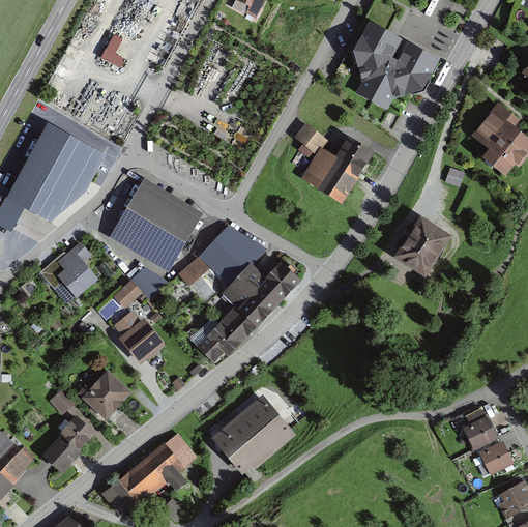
[(239,0),(245,3),(241,11),(255,18),(263,0),(239,0)]
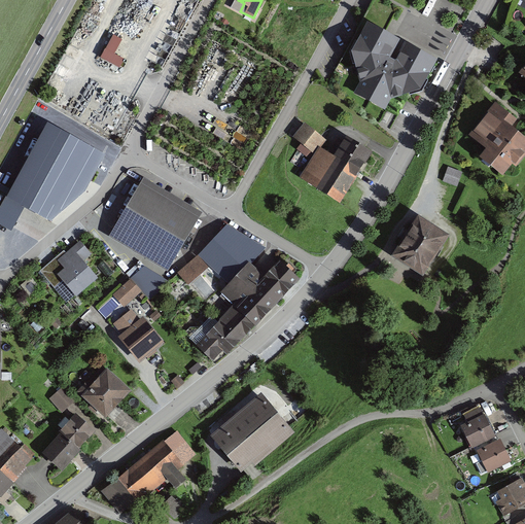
[(434,54),(361,19),(344,54),(357,79),(350,93),(381,108),(388,95),(417,90),(434,54)]
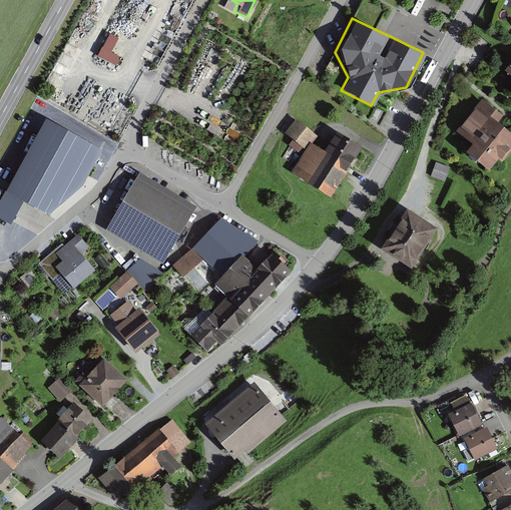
[(113,31),(101,53),(119,63),(131,40),(113,31)]
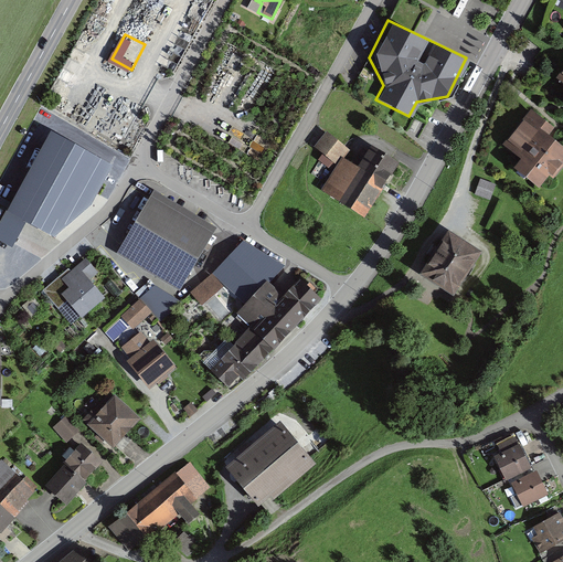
[(511,169),(541,191),(562,162),(562,151),(544,138),(554,126),(531,108),(503,144),(520,157),(511,169)]
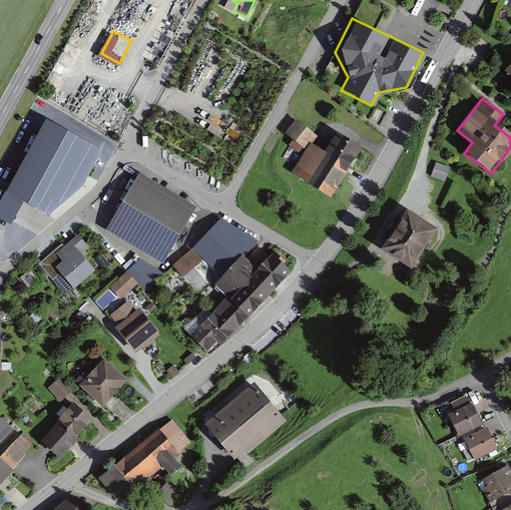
[(48,118),(8,190),(52,214),(85,186),(104,149),(48,118)]
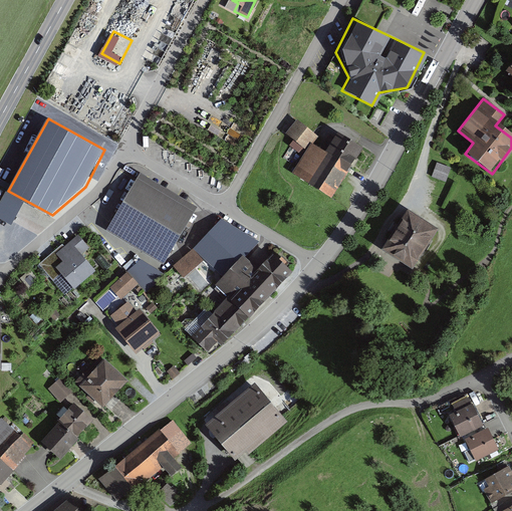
[(331,199),(363,147),(338,132),(324,154),(308,144),(315,133),(298,121),(287,139),(307,151),(292,175),(331,199)]
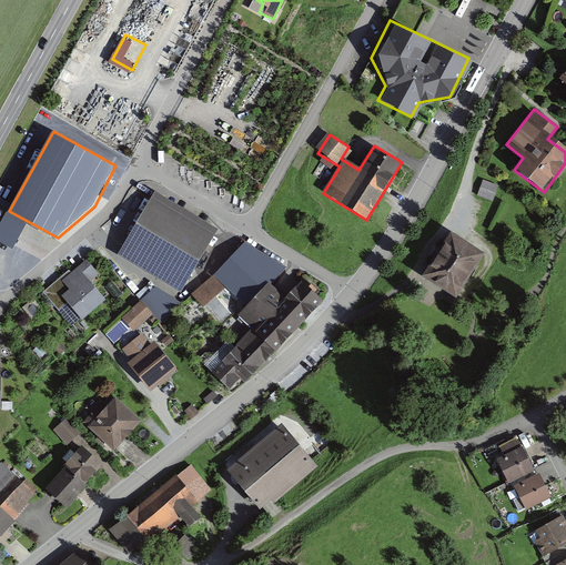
[(497,198),(503,181),(487,175),(482,192),(497,198)]
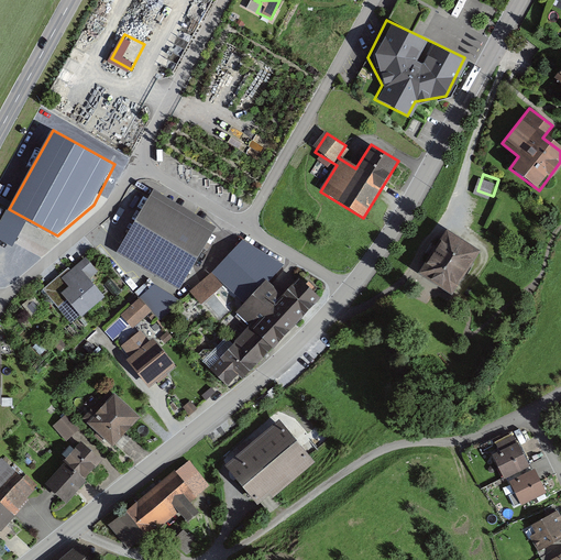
[(215,227),(152,189),(117,248),(179,285),(215,227)]
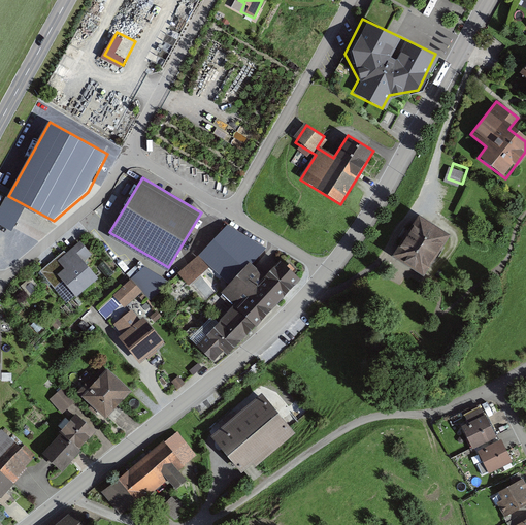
[(0,210),(0,221),(14,229),(27,207),(7,197),(0,210)]
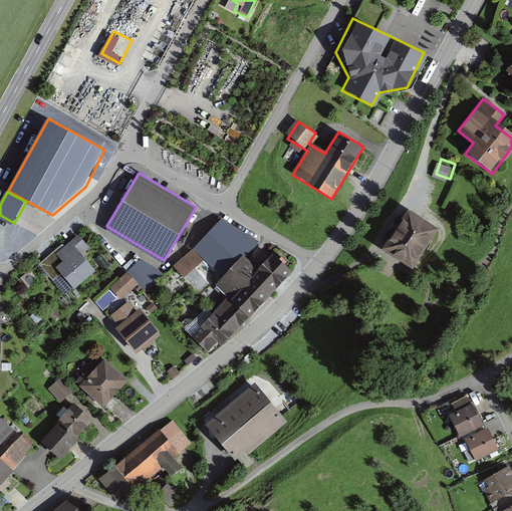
[(436,231),(404,211),(379,249),(413,269),(436,231)]
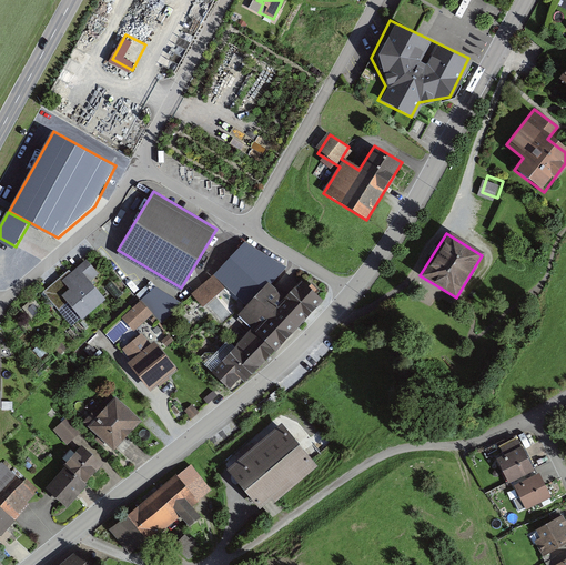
[(84,320),(107,300),(88,280),(98,271),(87,260),(63,282),(69,289),(62,295),(84,320)]
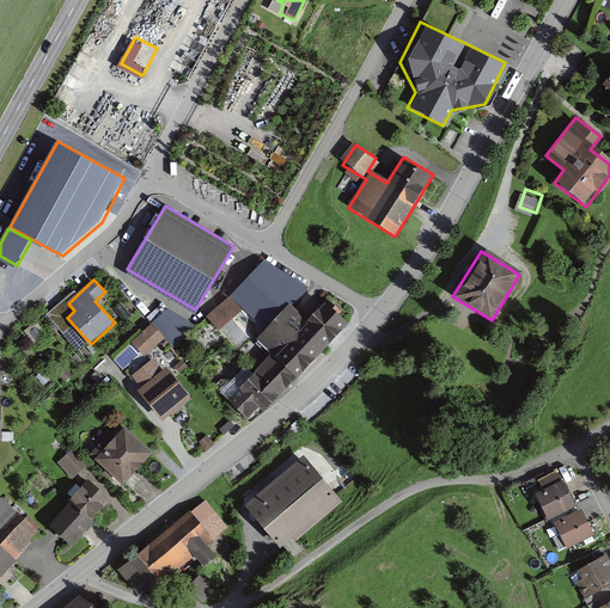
[(252,326),(269,309),(255,294),(242,306),(231,294),(206,317),(218,330),(238,311),(252,326)]
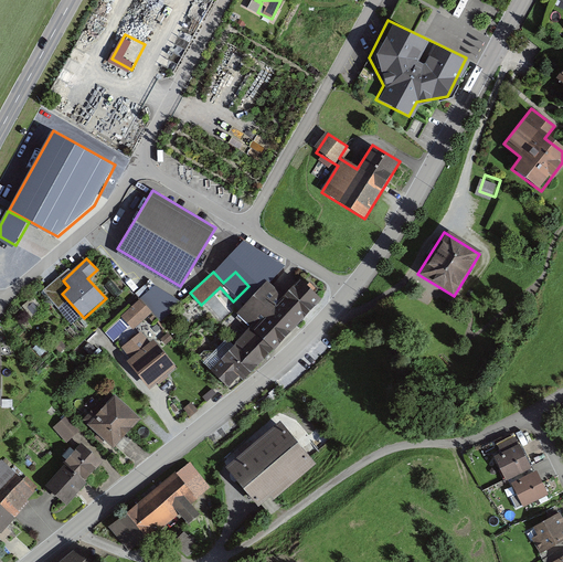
[(139,288),(144,294),(157,283),(152,278),(139,288)]
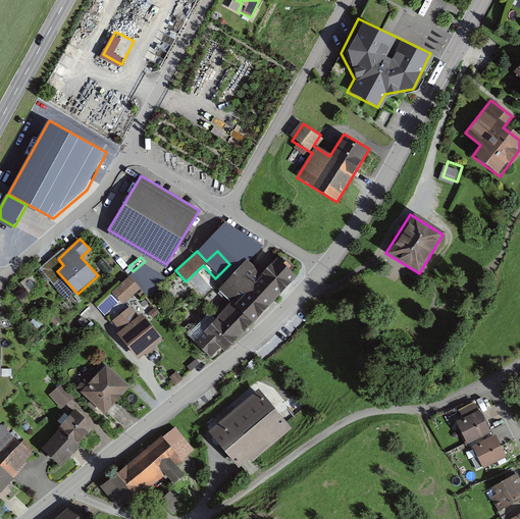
[(146,258),(133,276),(158,296),(172,277),(146,258)]
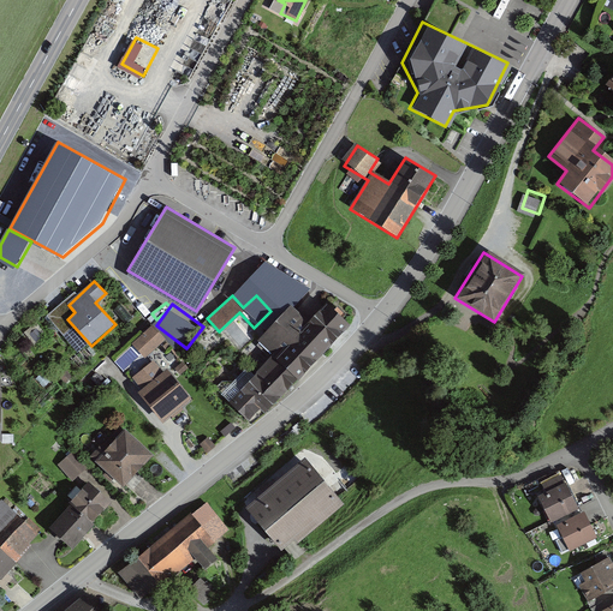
[(251,417),(327,346),(290,307),(260,335),(273,349),(228,393),(251,417)]
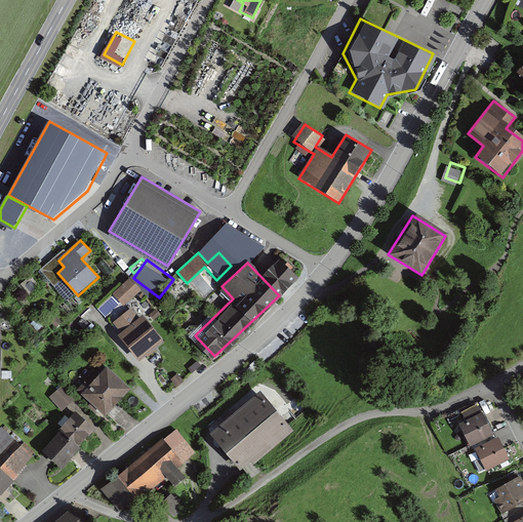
[(135,358),(162,336),(146,316),(139,321),(129,310),(116,321),(126,332),(119,337),(135,358)]
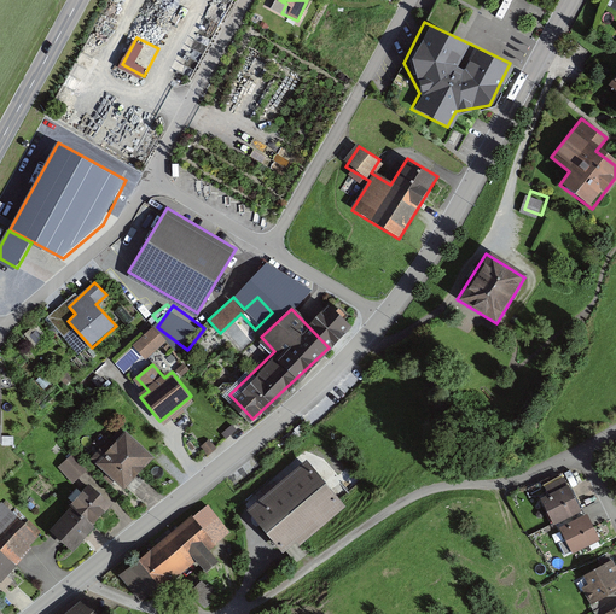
[(120,486),(150,456),(126,432),(96,462),(120,486)]
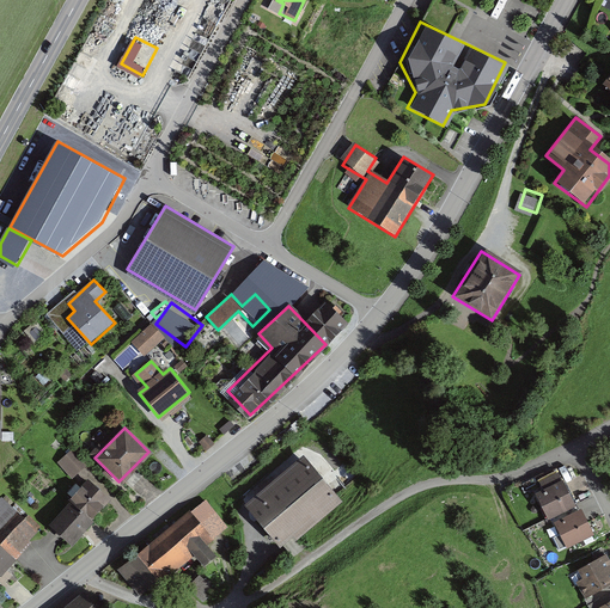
[(75,448),(59,460),(69,476),(86,462),(75,448)]
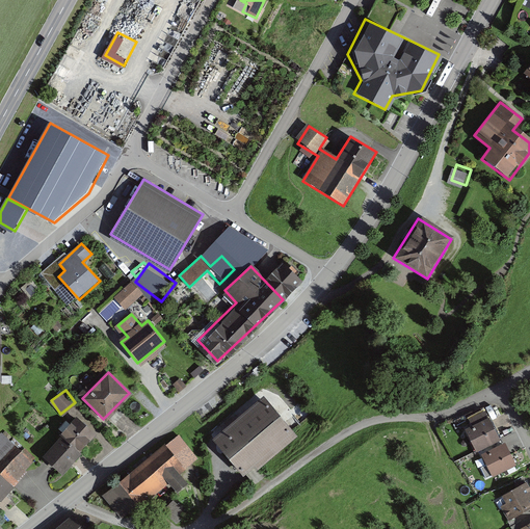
[(296,434),(263,397),(214,440),(246,477),(296,434)]
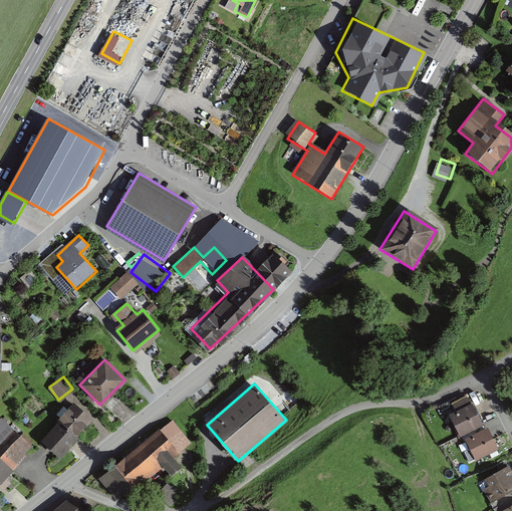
[(75,438),(92,418),(73,402),(56,422),(75,438)]
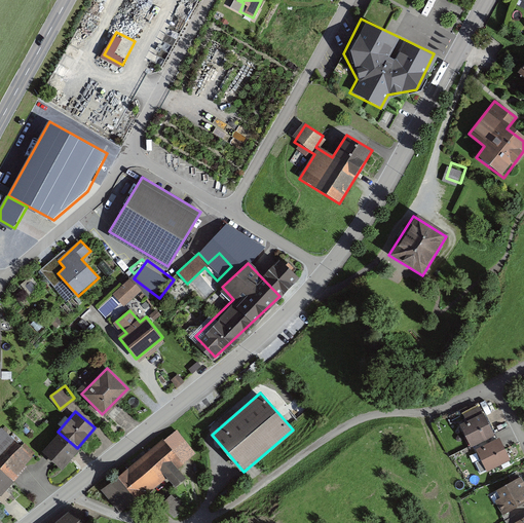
[(493,435),(483,413),(458,424),(470,446),(493,435)]
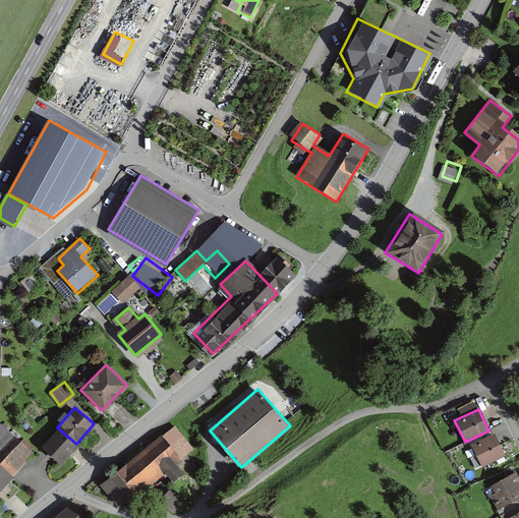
[(35,454),(3,423),(0,425),(0,466),(11,477),(35,454)]
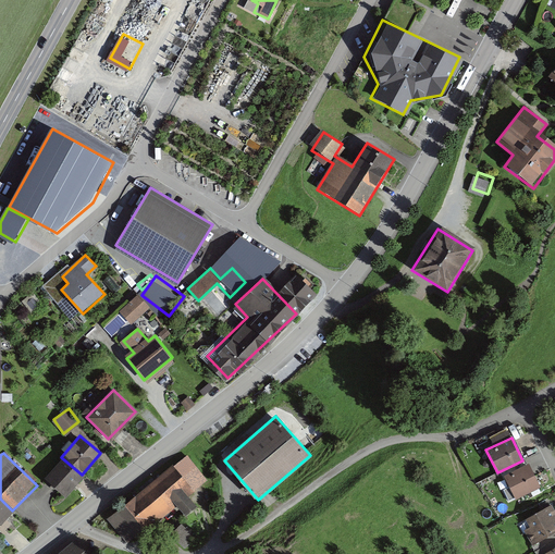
[(209,478),(189,454),(111,515),(132,540),(209,478)]
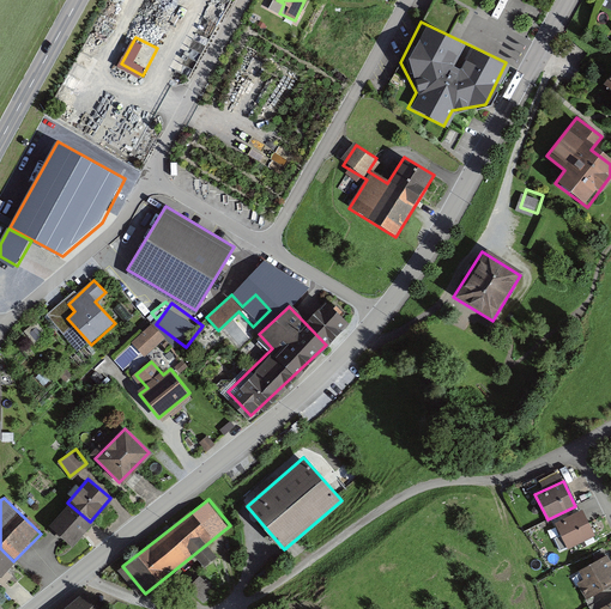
[(68,546),(90,522),(67,503),(46,528),(68,546)]
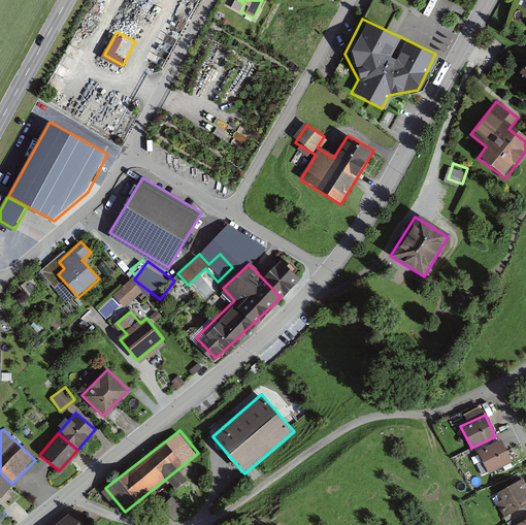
[(514,460),(502,438),(479,450),(489,471),(514,460)]
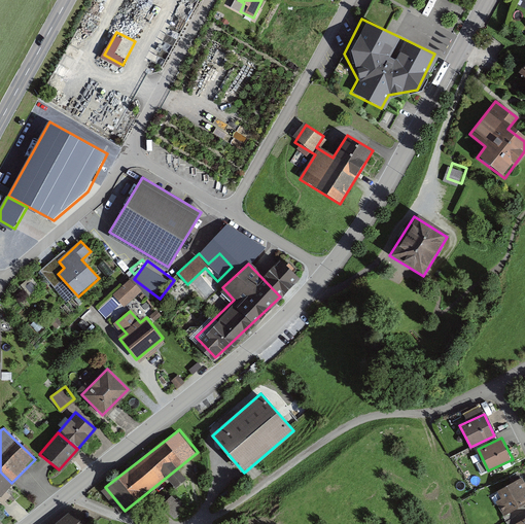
[(0,493),(11,483),(0,472),(0,493)]
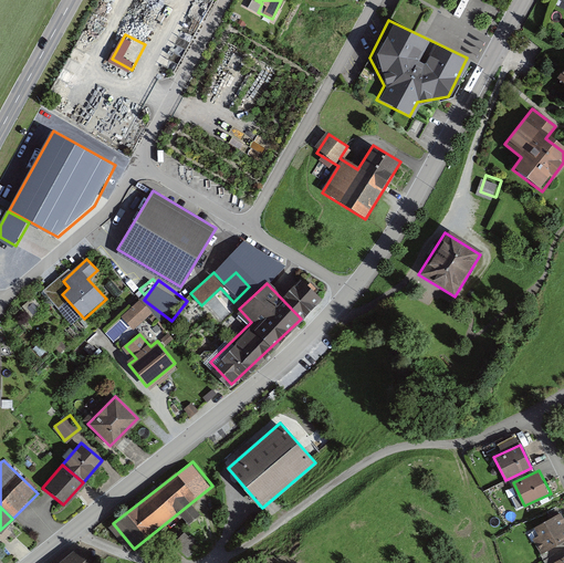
[(563,521),(560,514),(538,527),(542,534),(535,538),(543,551),(563,538),(563,521)]
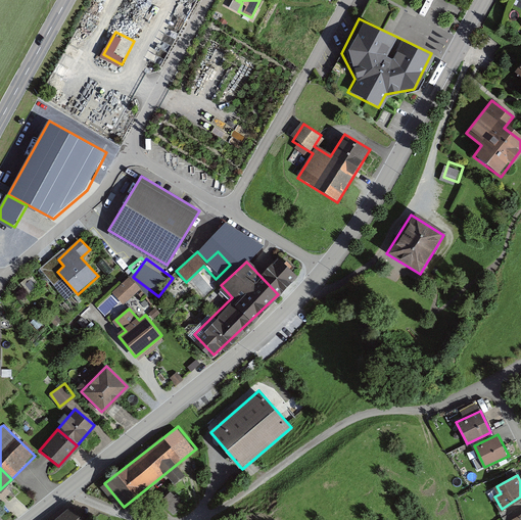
[(180,502),(170,491),(159,503),(170,512),(180,502)]
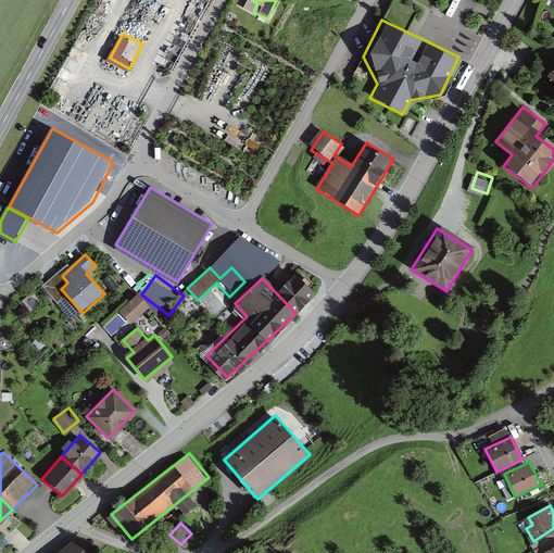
[(86,552),(75,538),(55,552),(86,552)]
